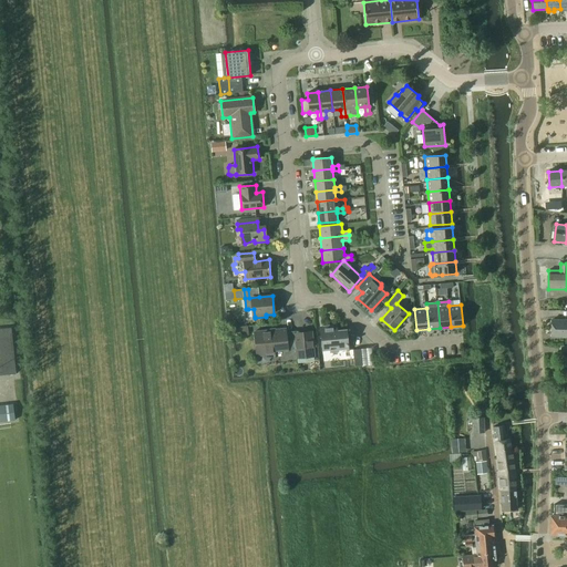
[(566,337),(566,320),(552,320),(552,337),(566,337)]
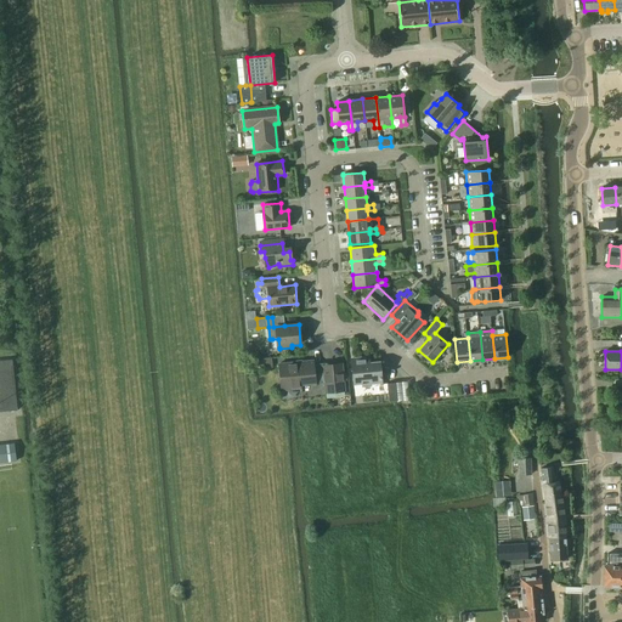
[(369,356),(352,358),(355,384),(362,384),(363,386),(372,385),(371,383),(380,382),(382,385),(383,384),(380,362),(369,363),(369,356)]
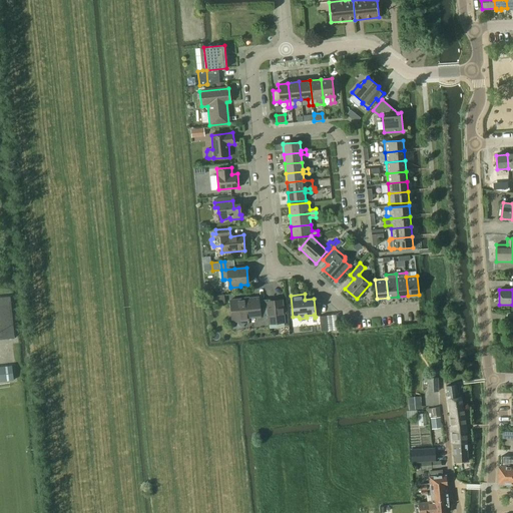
[(224,296),(217,296),(217,304),(225,304),(224,296)]
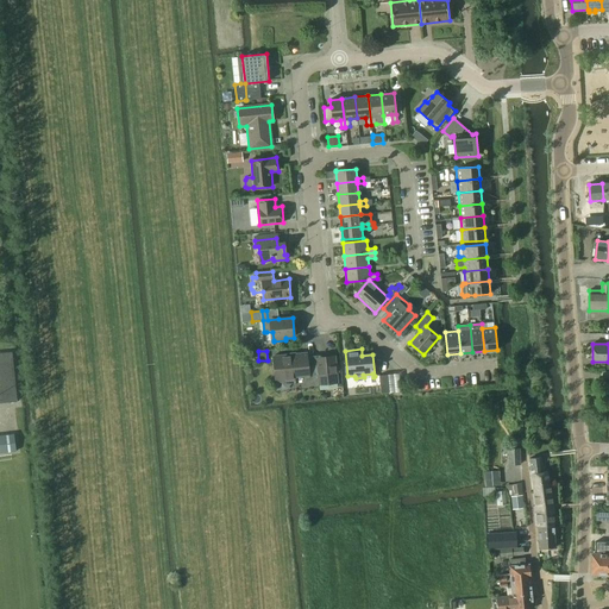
[(12,352),(0,352),(0,402),(18,401),(12,352)]
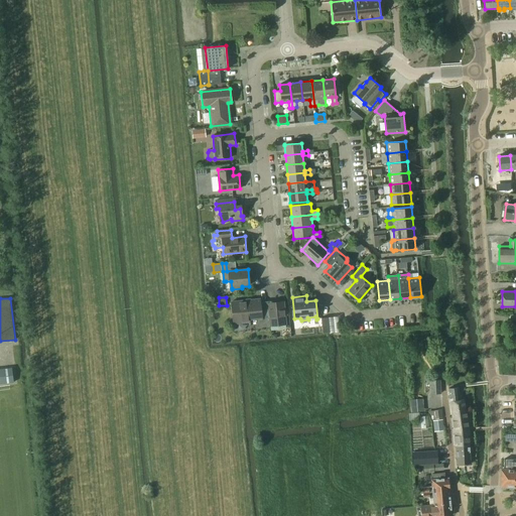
[(270,316),(268,303),(268,301),(260,302),(260,298),(232,301),(234,324),(250,321),(250,319),(262,317),(269,316),(270,316)]
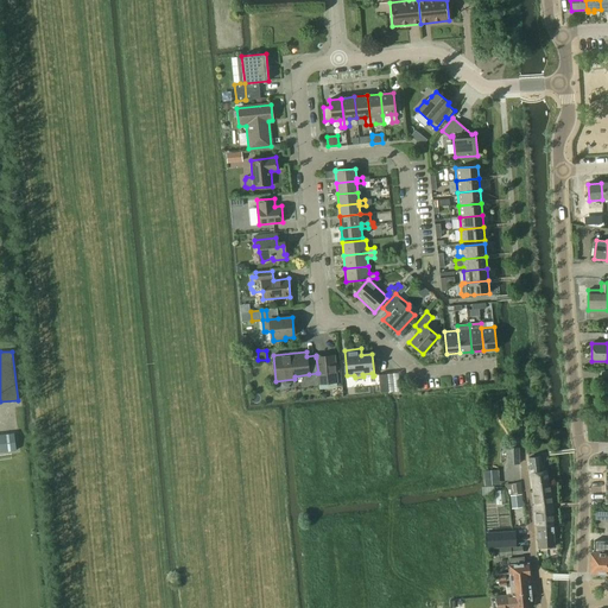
[(335,355),(316,358),(318,373),(317,373),(318,384),(337,381),(335,355)]
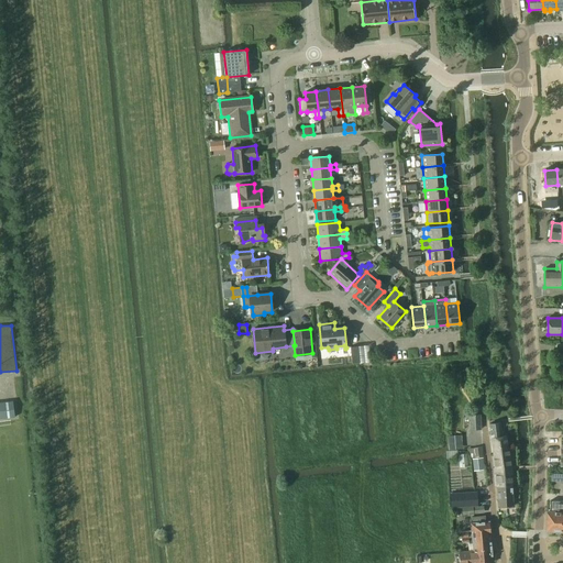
[(359,346),(351,346),(352,363),(360,363),(359,346)]
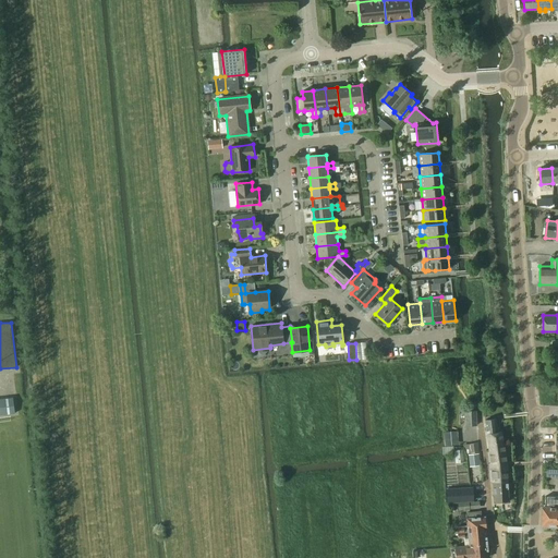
[(13,398),(0,399),(0,415),(15,414),(13,398)]
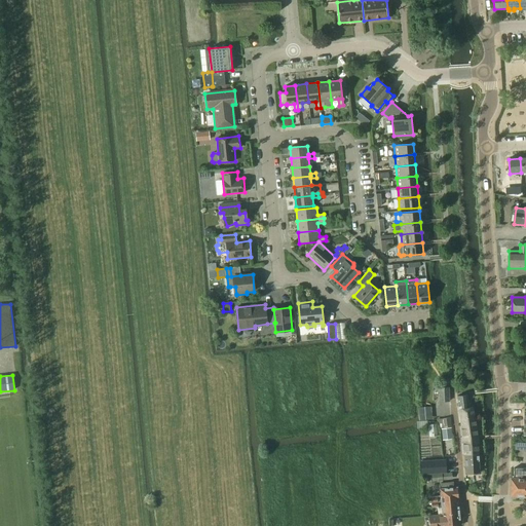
[(439,387),(439,402),(450,402),(450,387),(439,387)]
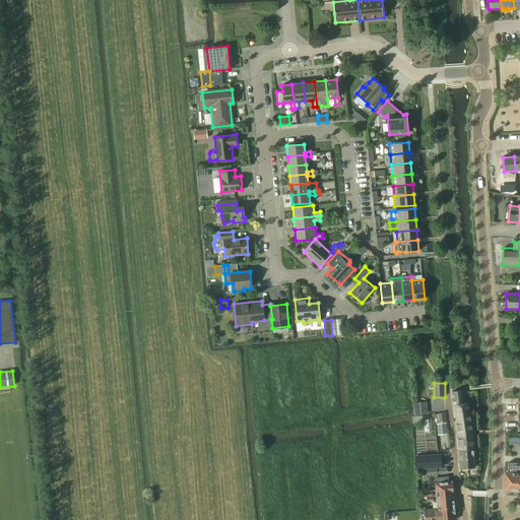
[(462,390),(452,391),(452,392),(453,405),(454,405),(464,403),(462,390)]
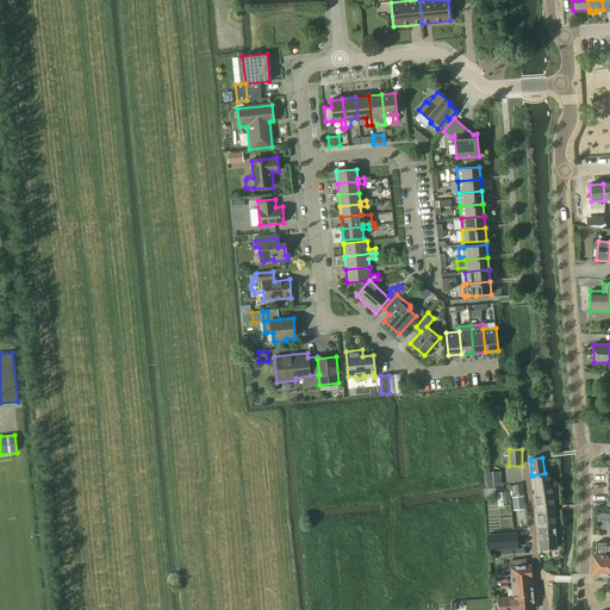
[(548,472),(545,473),(533,475),(535,495),(552,492),(548,472)]
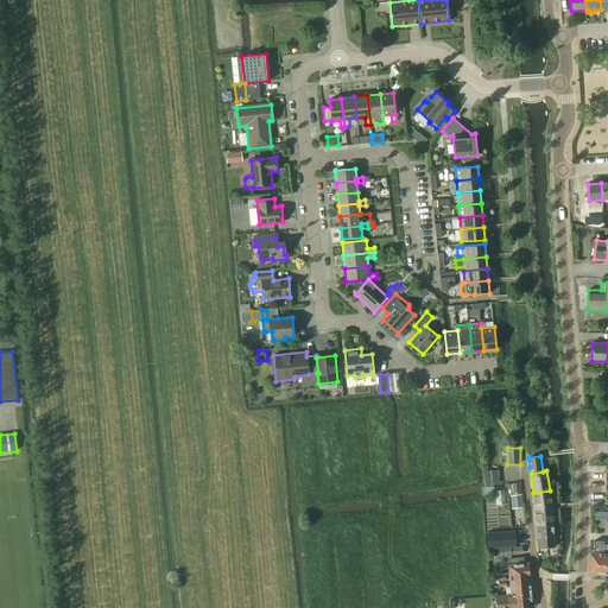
[(520,482),(512,483),(513,494),(523,493),(520,482)]
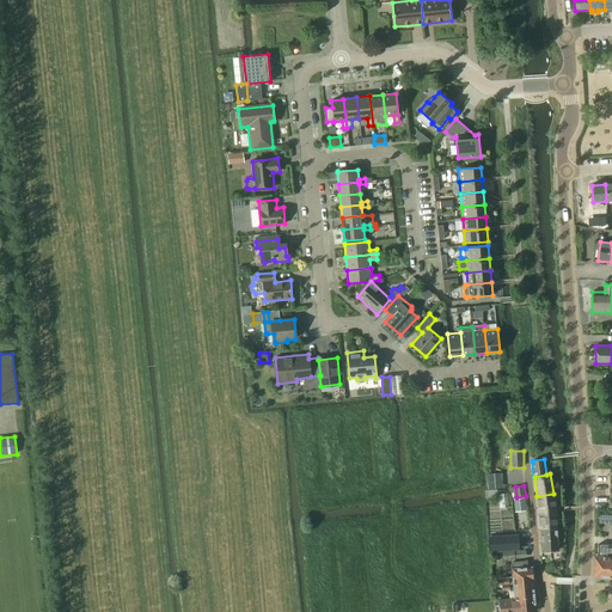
[(537,496),(540,513),(557,512),(556,508),(554,494),(537,496)]
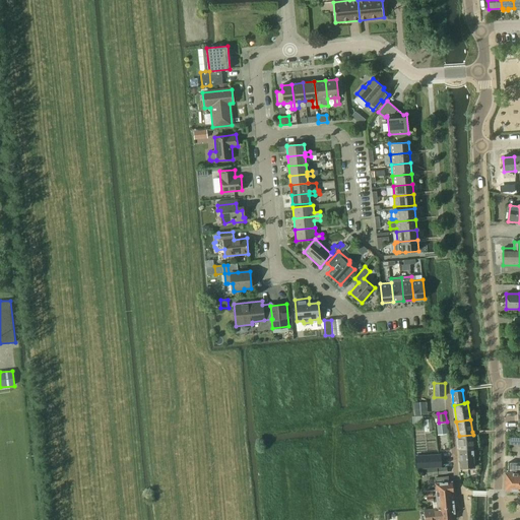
[(459,450),(473,450),(473,435),(459,436),(458,436),(459,450)]
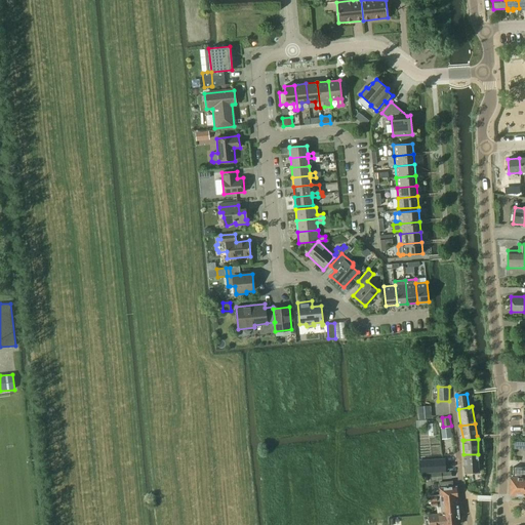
[(479,472),(478,454),(463,454),(465,473),(479,472)]
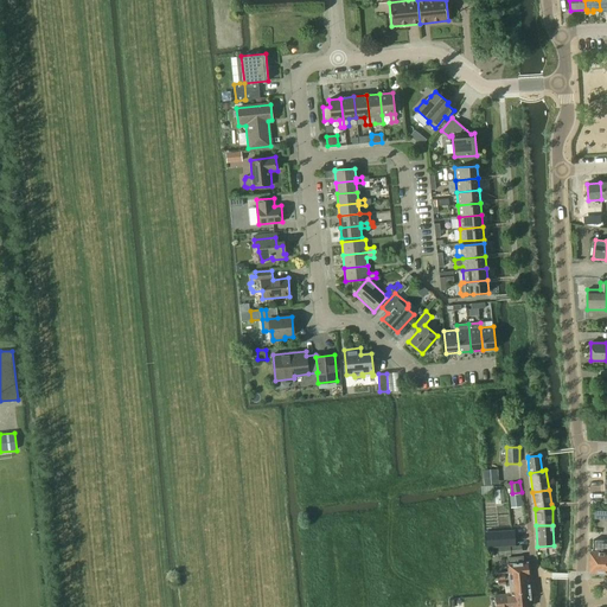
[(515,530),(485,531),(486,547),(516,545),(515,530)]
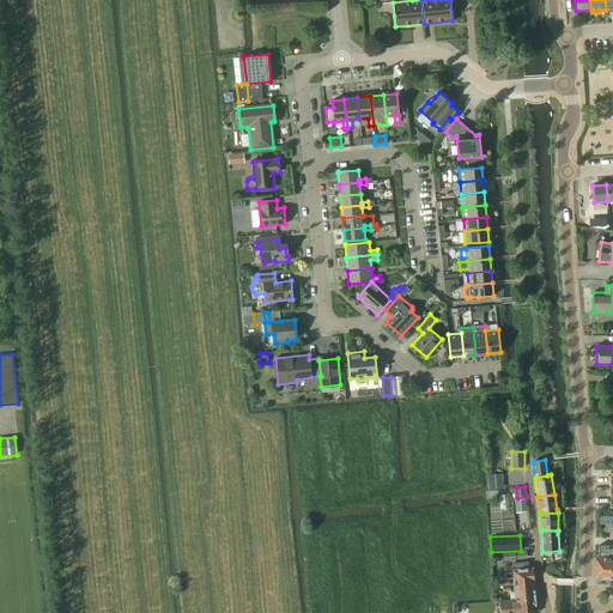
[(596,558),(595,578),(612,578),(612,545),(599,545),(600,558),(596,558)]
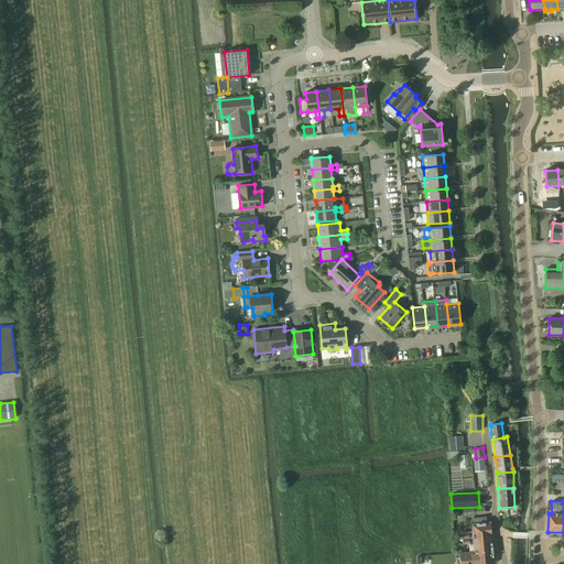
[(463,540),(491,538),(490,534),(491,534),(490,522),(487,523),(487,517),(473,518),(474,524),(473,524),(473,532),(468,533),(462,534),(463,540)]
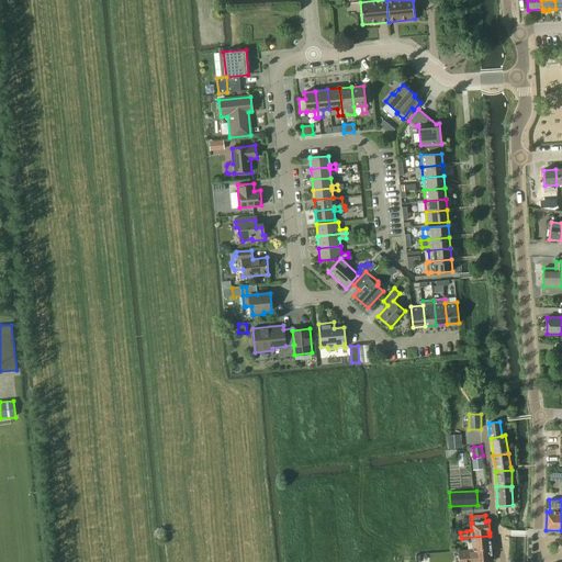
[(490,536),(461,538),(461,542),(468,541),(468,542),(472,542),(473,549),(491,548),(490,536)]
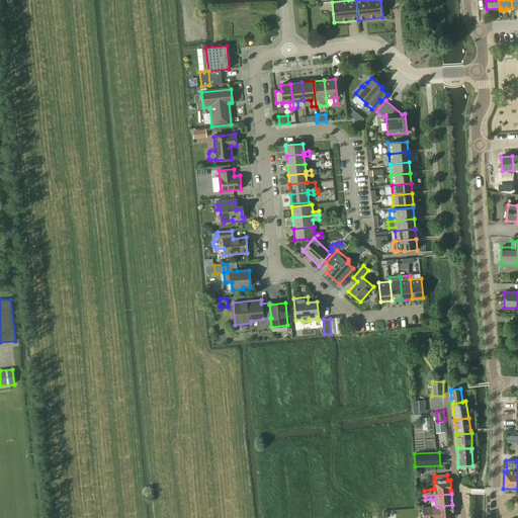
[(448,517),(453,517),(452,505),(436,506),(423,508),(424,514),(423,514),(422,517),(448,517)]
